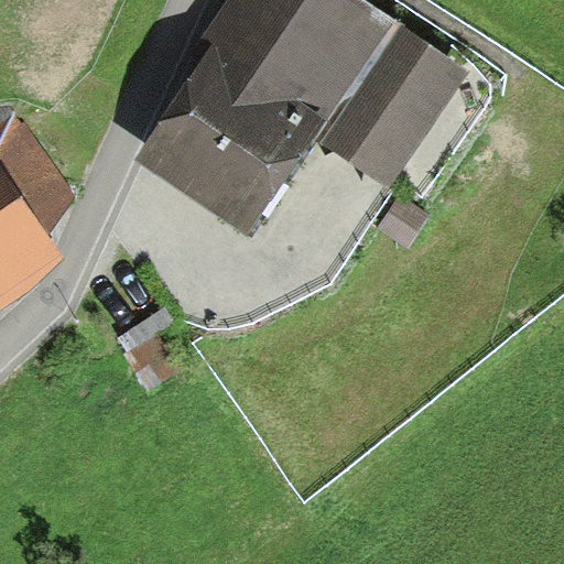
[(220,40),(140,158),(250,232),(393,20),(364,0),(235,0),(213,34),(220,40)]
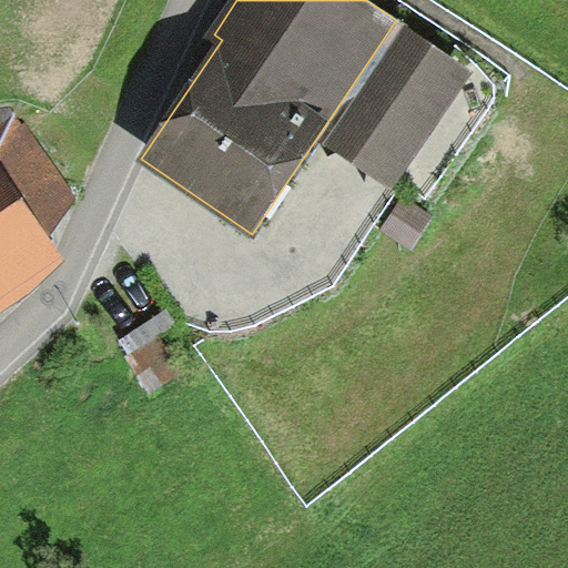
[(405,26),(323,144),(393,192),(474,73),(405,26)]
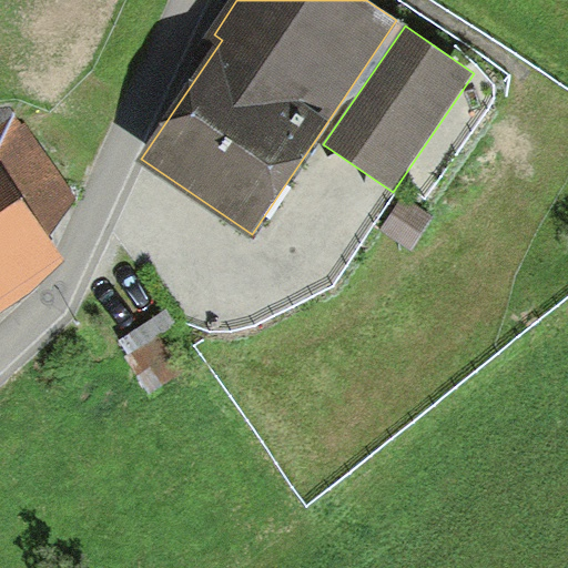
[(0,311),(27,294),(62,260),(47,239),(0,166),(0,127),(16,117),(10,105),(0,105),(0,311)]
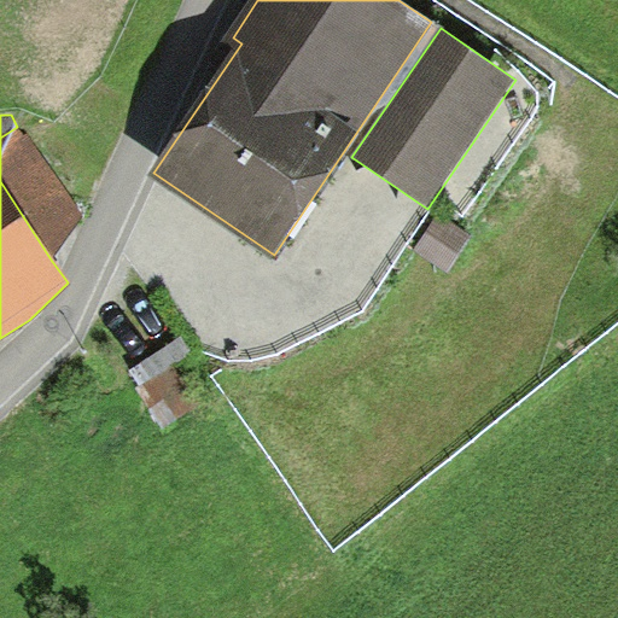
[(0,138),(0,181),(51,260),(82,216),(29,134),(24,136),(17,127),(0,138)]
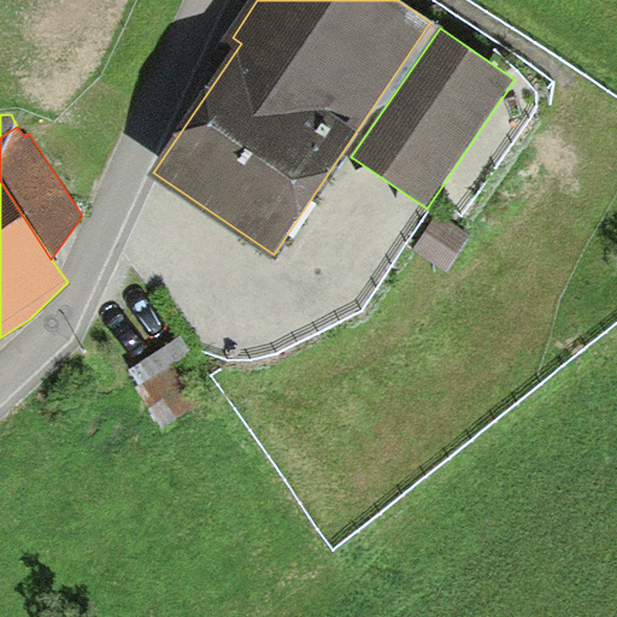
[(436,211),(412,250),(448,272),(472,233),(436,211)]
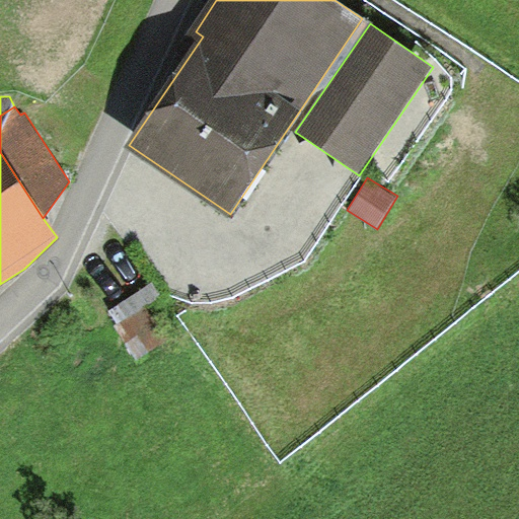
All buildings are outlined.
